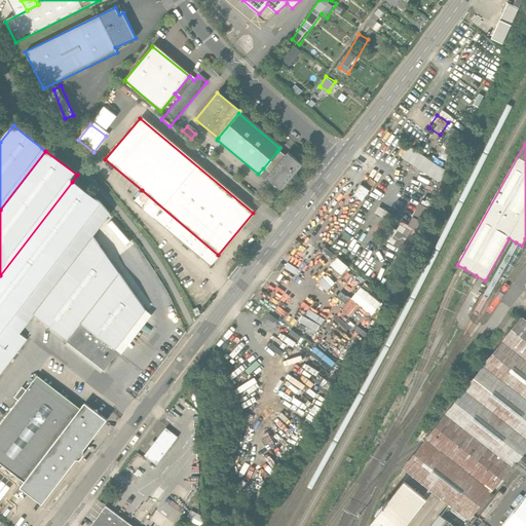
[(284,156),(277,151),(263,168),(269,174),(284,156)]
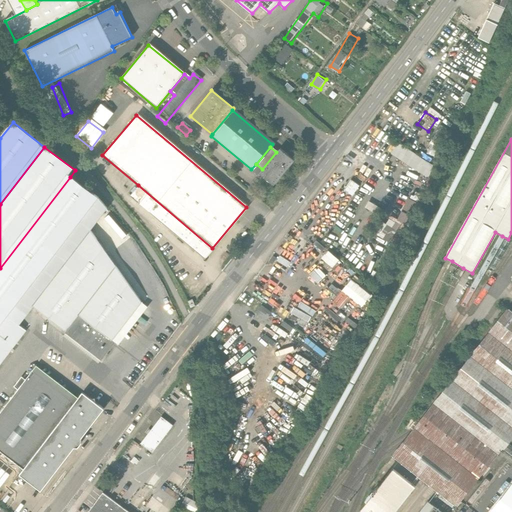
[(278,149),(276,152),(262,169),(257,174),(273,187),(294,162),(278,149)]
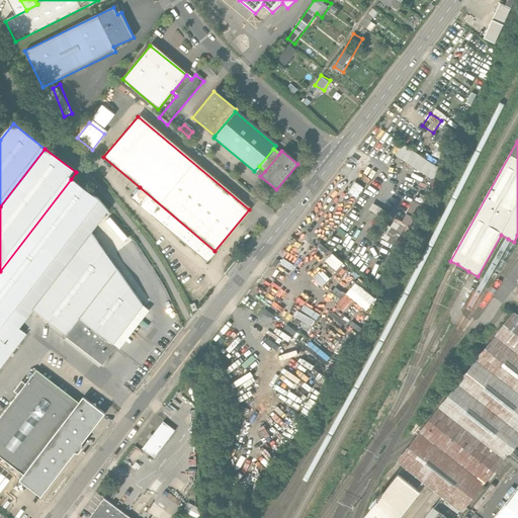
[(0,271),(0,373),(28,337),(20,331),(35,311),(94,235),(111,212),(102,202),(71,179),(0,271)]
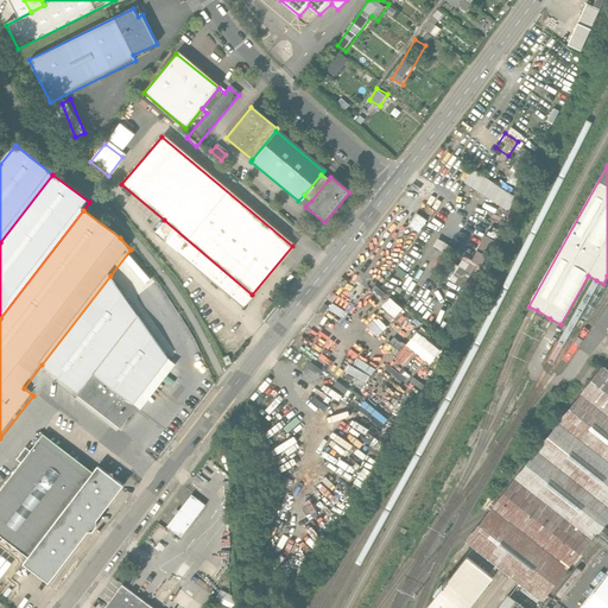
[(419,213),(411,225),(420,232),(429,220),(419,213)]
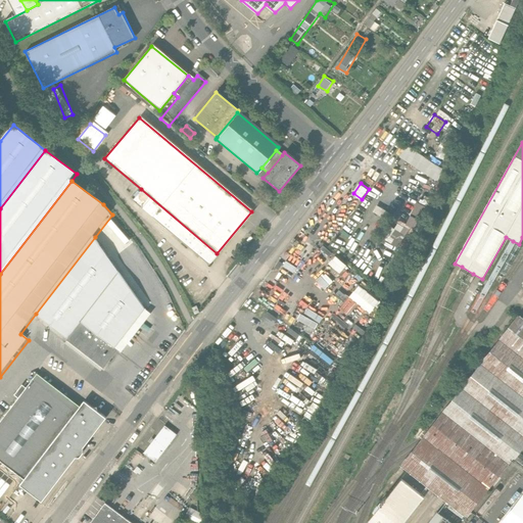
[(207,265),(217,253),(141,189),(131,200),(207,265)]
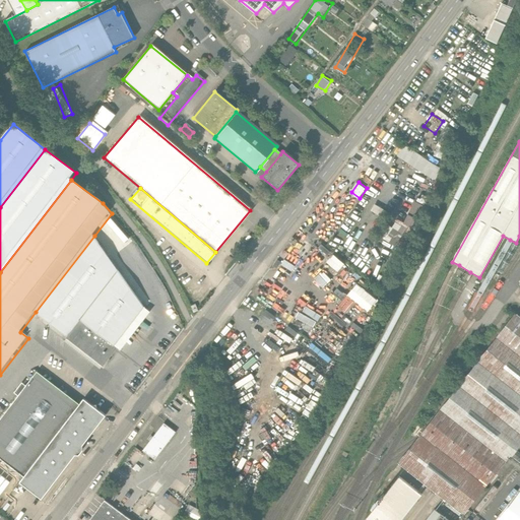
[(146,309),(94,236),(36,312),(70,339),(69,340),(106,369),(120,350),(117,348),(146,309)]
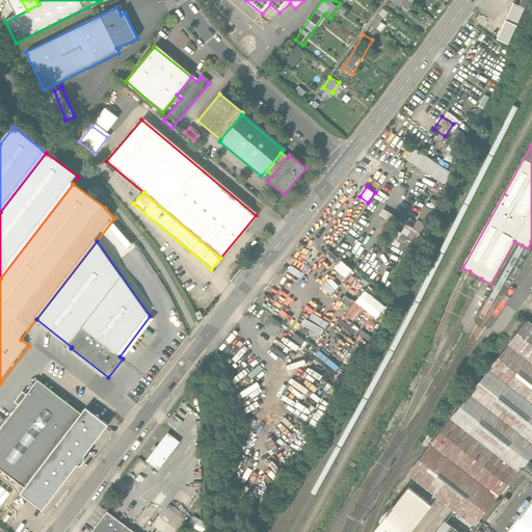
[(348,277),(354,269),(343,259),(336,267),(348,277)]
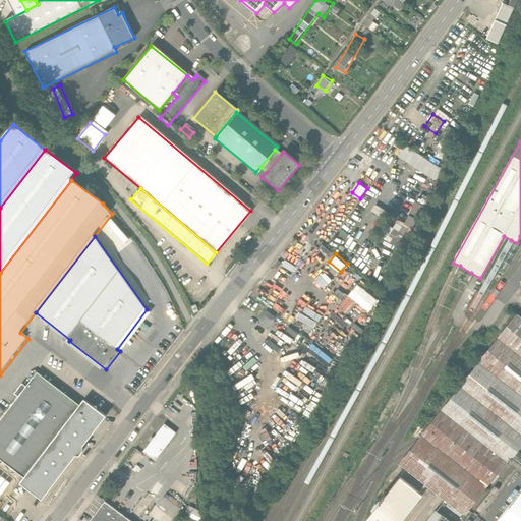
[(357,284),(349,296),(371,310),(380,298),(357,284)]
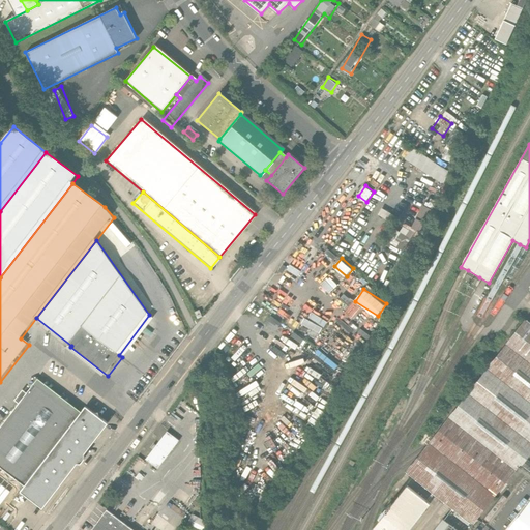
[(529,321),(528,320),(423,451),(408,472),(473,524),(529,450),(529,321)]
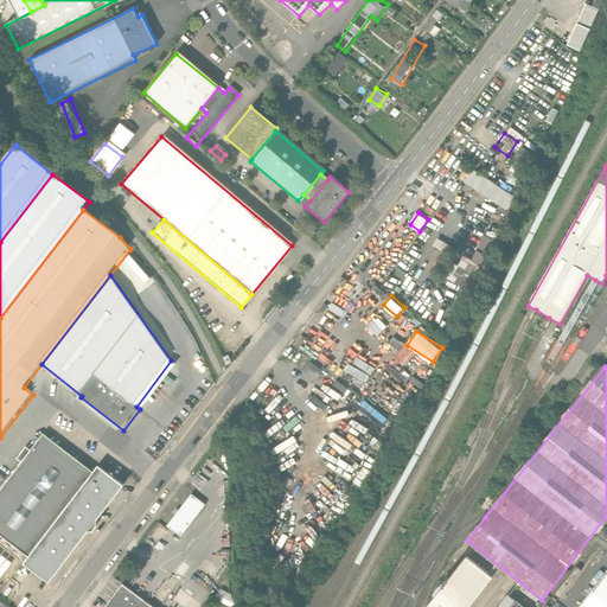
[(0,535),(31,558),(95,474),(45,436),(33,451),(27,446),(17,459),(23,462),(0,491),(0,535)]
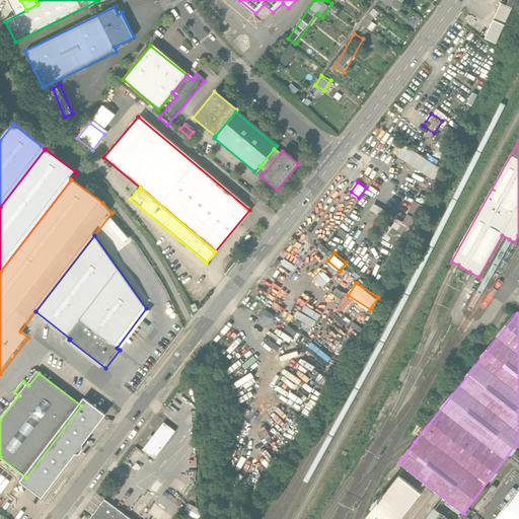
[(193,380),(186,389),(193,395),(200,386),(193,380)]
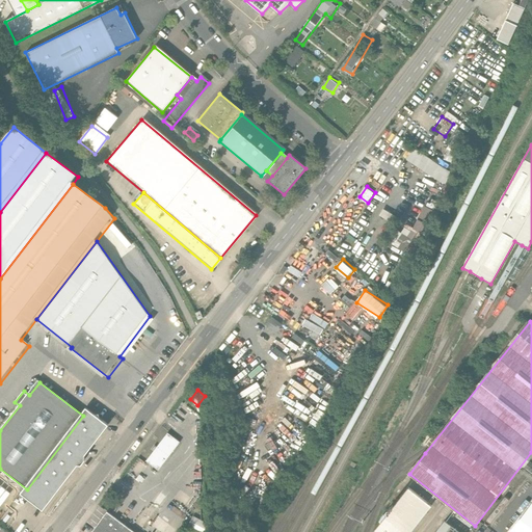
[(27,489),(23,495),(45,511),(79,467),(83,467),(87,462),(86,456),(110,426),(88,409),(83,416),(27,489)]
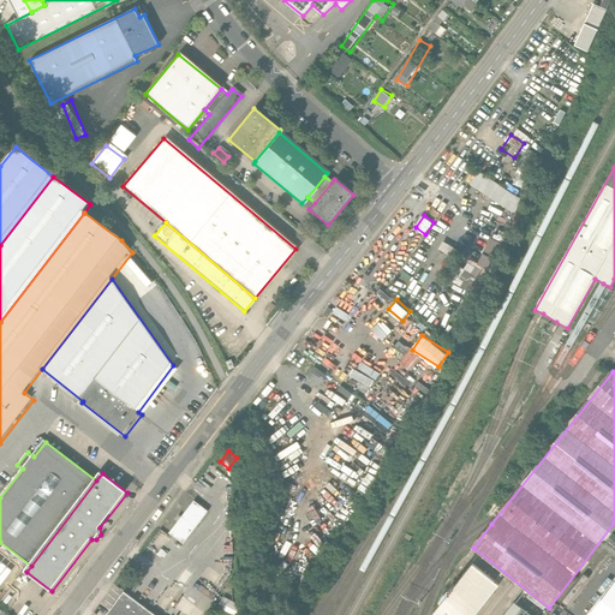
[(193,501),(169,532),(184,543),(209,512),(193,501)]
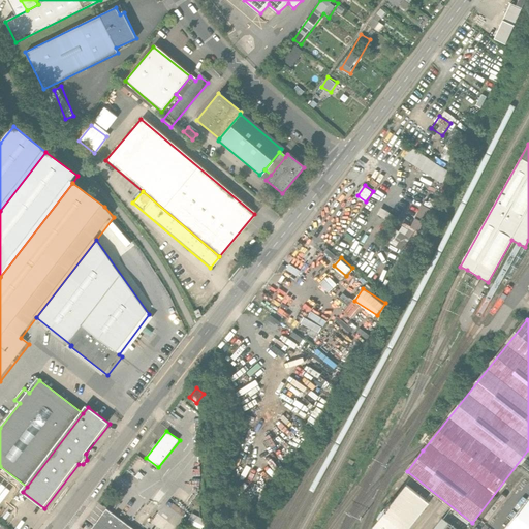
[(406,485),(372,528),(407,528),(429,503),(406,485)]
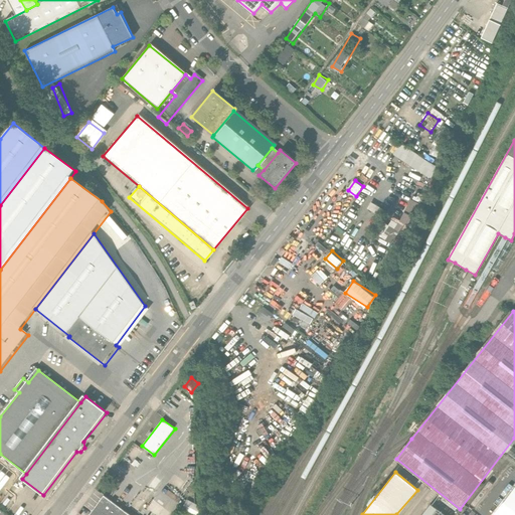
[(514,514),(514,485),(514,486),(492,514),(514,514)]
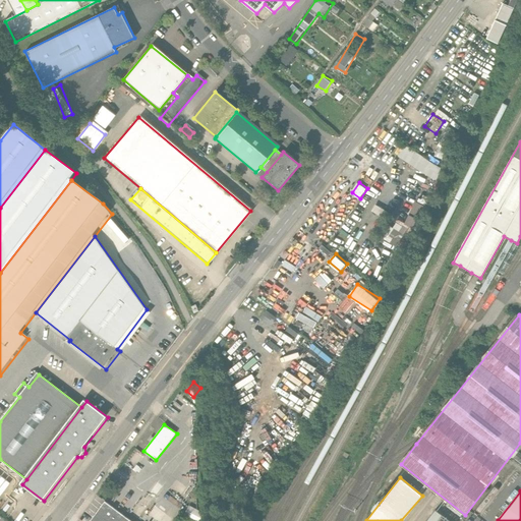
[(131,520),(105,502),(90,520),(131,520)]
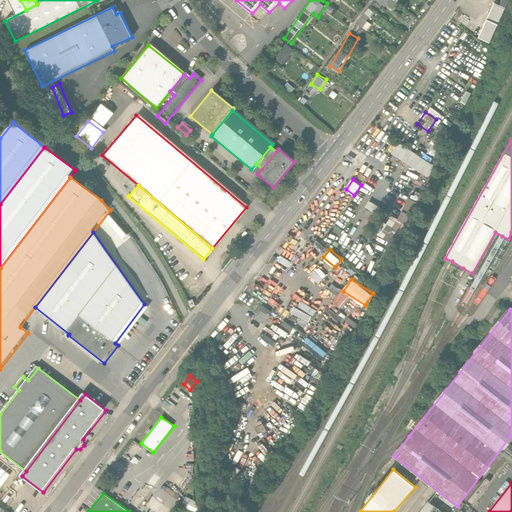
[(193,495),(188,504),(202,511),(206,502),(193,495)]
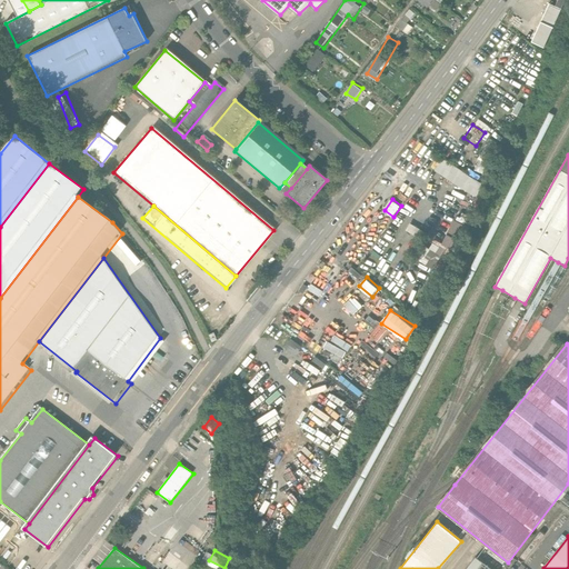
[(489,568),(475,558),(466,568),(489,568)]
